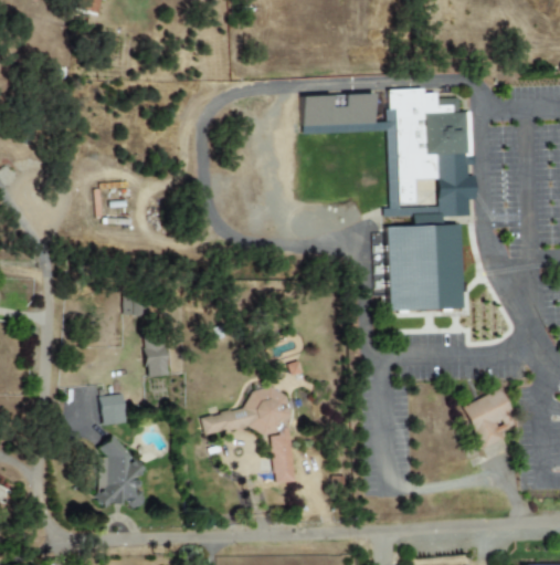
[(103,14),(105,0),(78,0),(77,10),(103,14)]
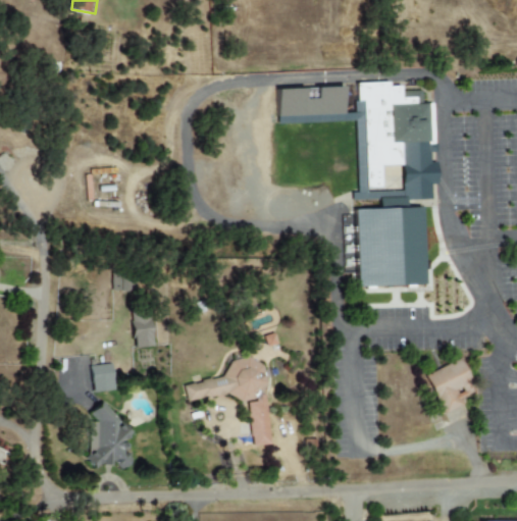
[(359,121),(360,192),(355,193),(355,199),(381,199),(382,209),(358,209),(359,285),(426,284),(425,207),(409,207),(409,200),(434,199),(434,184),(440,184),(438,162),(431,162),(431,143),(436,143),(435,103),(424,103),(424,90),(404,91),(404,83),(359,84),(359,112),(347,112),(347,87),(279,88),(280,122),(359,121)]
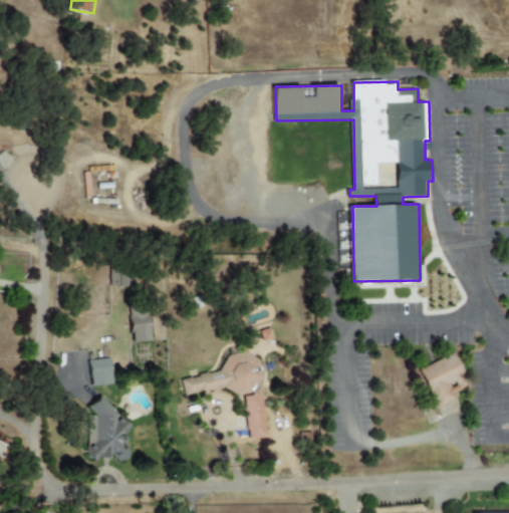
[(134,341),(153,340),(152,310),(133,311),(134,341)]
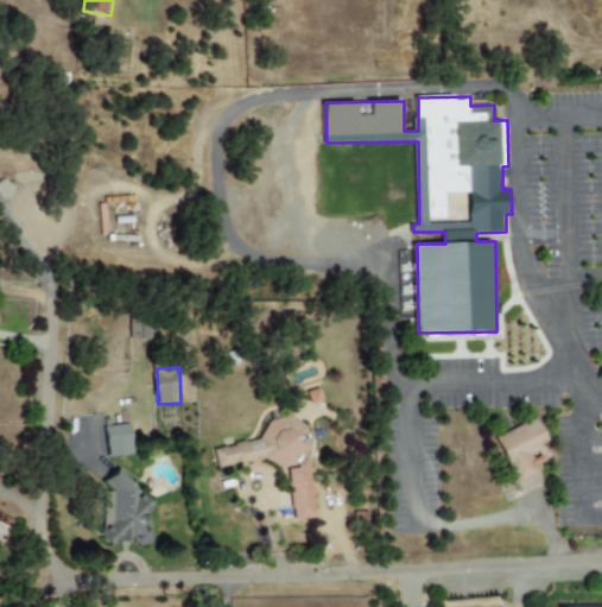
[(221,470),(308,456),(306,450),(312,449),(306,413),(266,421),(268,438),(217,447),(221,470)]
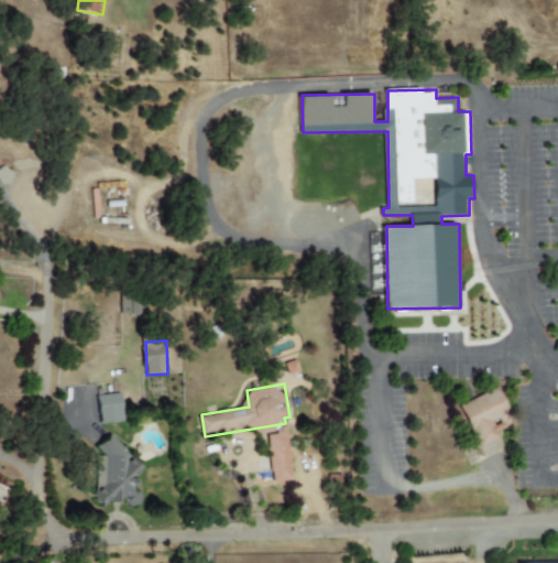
[(462,404),(481,446),(504,436),(501,430),(517,422),(501,387),(462,404)]
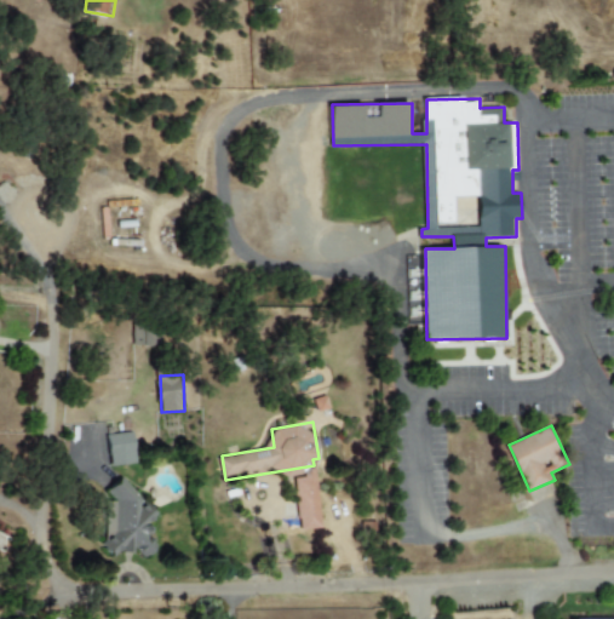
[(114,465),(141,463),(136,430),(110,434),(114,465)]
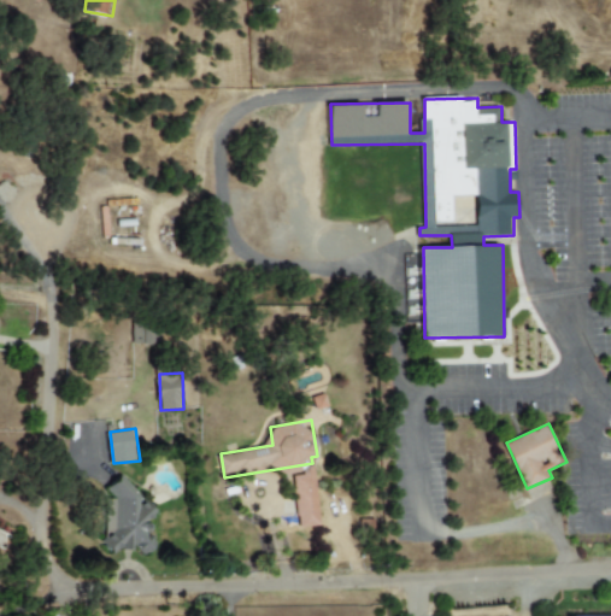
[(160,512),(124,474),(109,488),(116,497),(99,512),(116,529),(104,541),(116,553),(130,540),(145,557),(163,540),(147,524),(160,512)]
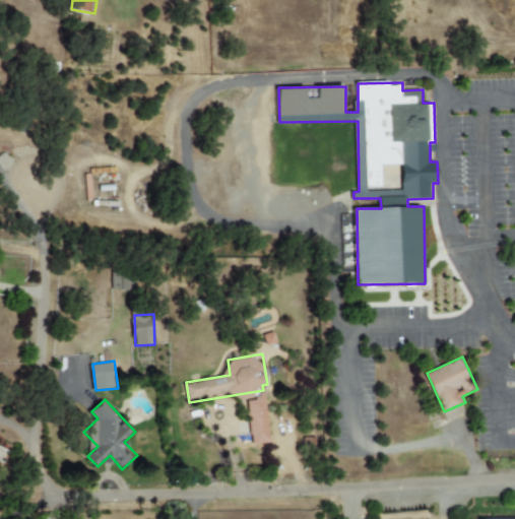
[(251,414),(252,434),(271,433),(270,413),(251,414)]
